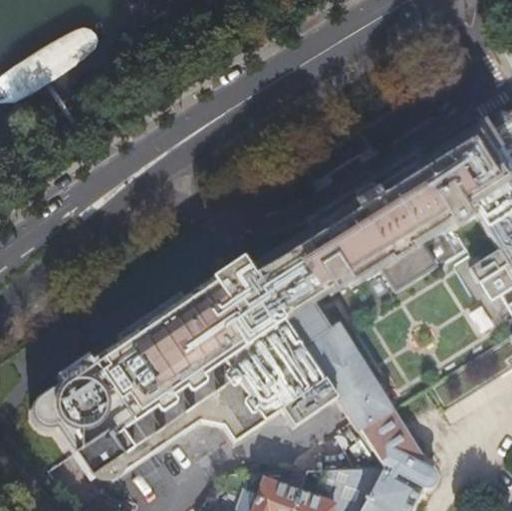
[(511,110),(502,110),(499,118),(484,128),(422,167),(416,159),(376,184),(368,172),(362,171),(353,177),(347,181),(346,187),(353,198),(314,223),(319,232),(255,272),(286,317),(303,307),(319,337),(305,345),(329,379),(362,429),(395,409),(340,323),(327,332),(310,302),(334,288),(337,292),(350,283),(353,287),(382,269),(389,279),(385,282),(389,289),(394,286),(398,291),(439,265),(425,242),(454,224),(457,229),(477,216),(511,270),(511,110)]
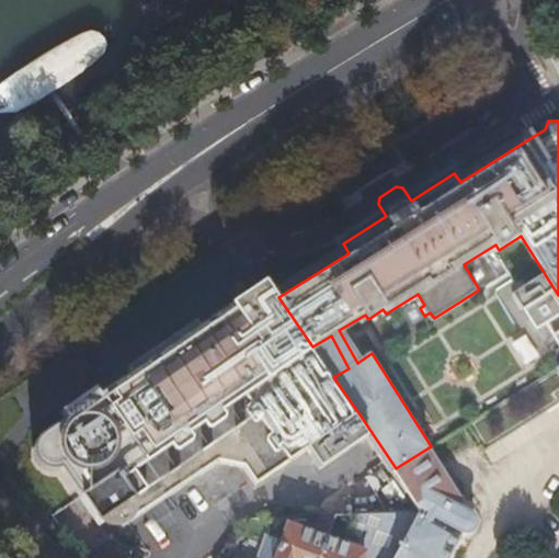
[(342,426),(360,414),(333,377),(312,346),(278,297),(270,283),(249,296),(241,284),(232,289),(241,302),(214,320),(134,376),(137,382),(132,386),(127,379),(120,386),(71,419),(73,421),(50,436),(84,486),(81,489),(105,523),(137,501),(163,482),(173,496),(238,450),(261,481),(274,473),(312,446),(342,426)]
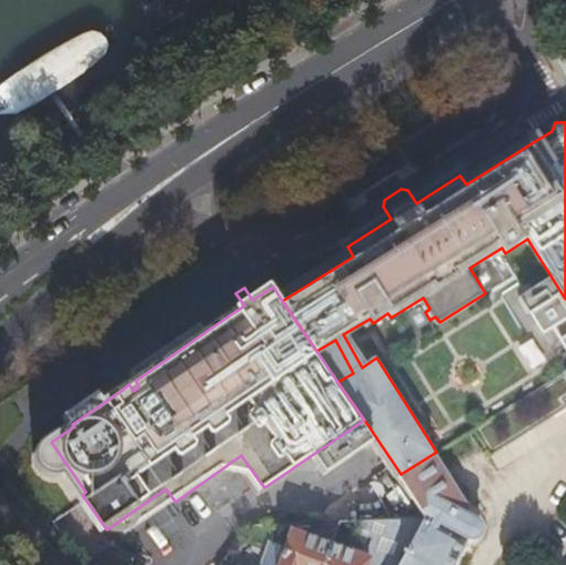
[(346,432),(316,452),(330,471),(360,451),(346,432)]
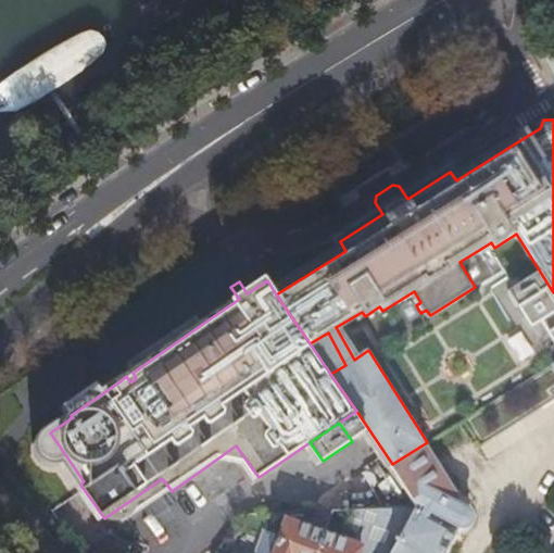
[(460,493),(427,442),(392,464),(419,504),(393,552),(444,552),(460,525),(465,526),(469,525),(471,523),(474,518),(474,514),(471,510),(455,501),(460,493)]
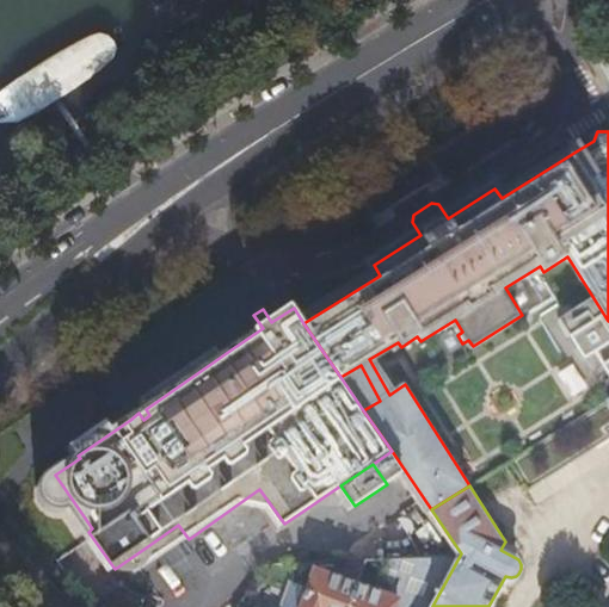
[(432,606),(461,553),(368,557),(350,606),(432,606)]
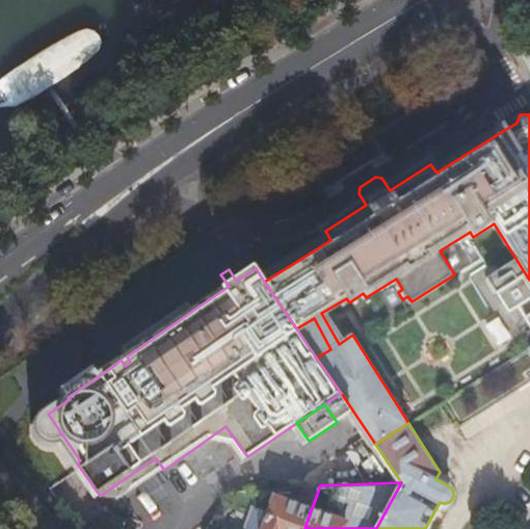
[(305,528),(320,485),(309,485),(301,505),(274,496),(270,510),(255,505),(245,528),(305,528)]
